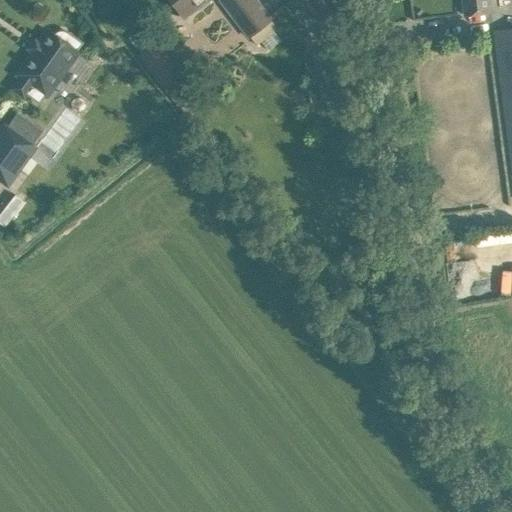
[(199,0),(170,0),(184,17),(198,6),(196,3),(199,0)]
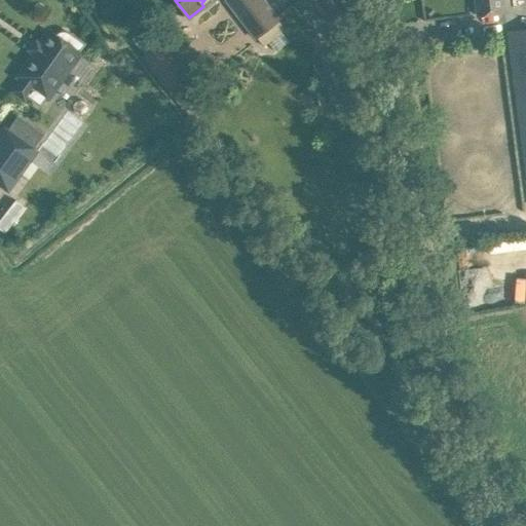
[(227,0),(257,38),(259,37),(265,45),(270,42),(276,51),(290,41),(283,33),(287,30),(279,21),(263,0),(227,0)]
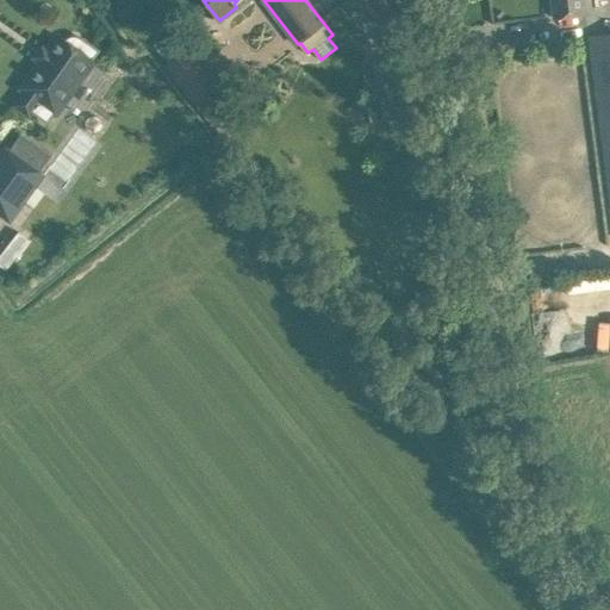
[(552,0),(554,18),(585,13),(583,0),(552,0)]
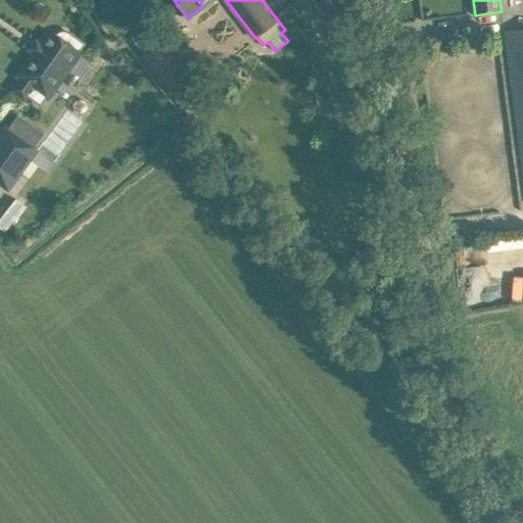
[(19,78),(10,91),(26,102),(30,96),(40,104),(45,98),(47,99),(81,53),(79,52),(85,43),(68,32),(67,31),(65,30),(64,30),(62,30),(60,30),(59,31),(57,31),(56,32),(55,33),(54,34),(50,31),(49,33),(35,52),(17,76),(19,78)]
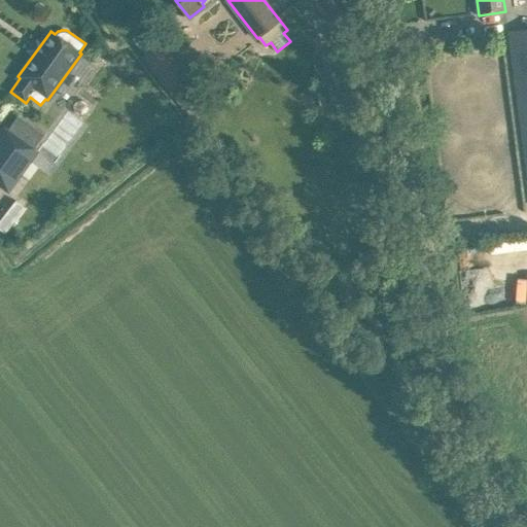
[(526,175),(526,30),(508,32),(526,175)]
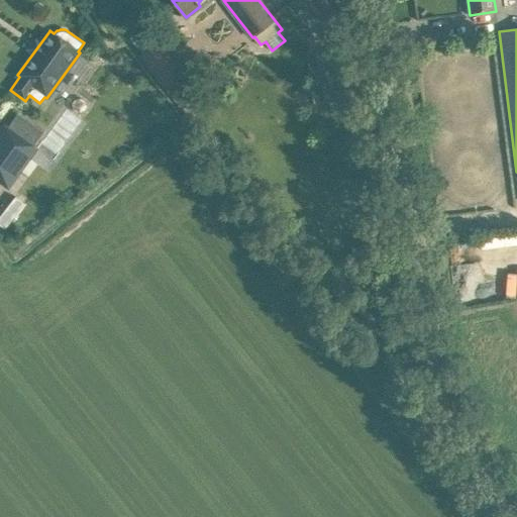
[(4,125),(0,130),(0,181),(8,188),(36,148),(33,146),(7,127),(4,125)]
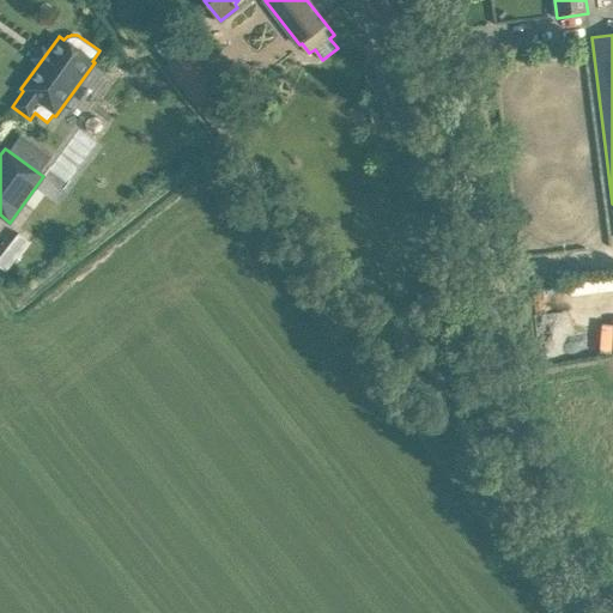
[(13,230),(0,247),(0,269),(5,273),(30,242),(13,230)]
